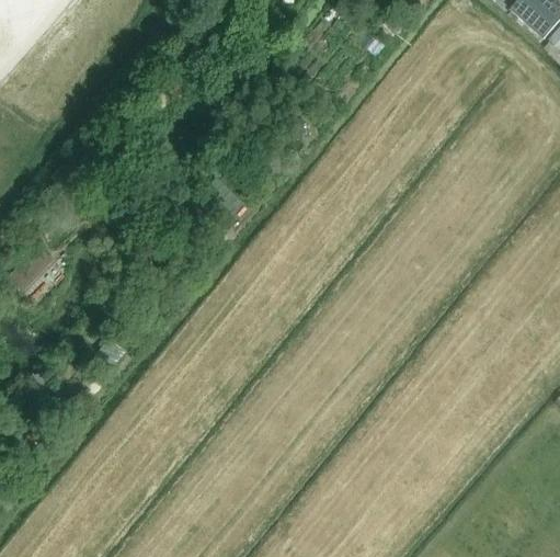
[(516,0),(510,8),(545,38),(559,21),(559,0),(516,0)]
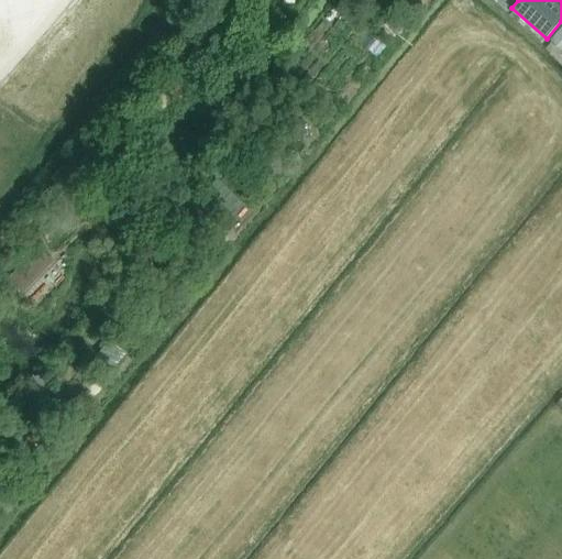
[(310,136),(309,122),(290,124),(293,139),(310,136)]
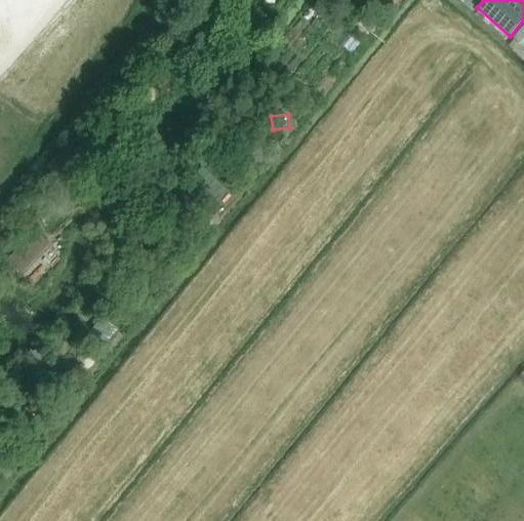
[(16,264),(42,286),(53,273),(28,251),(16,264)]
